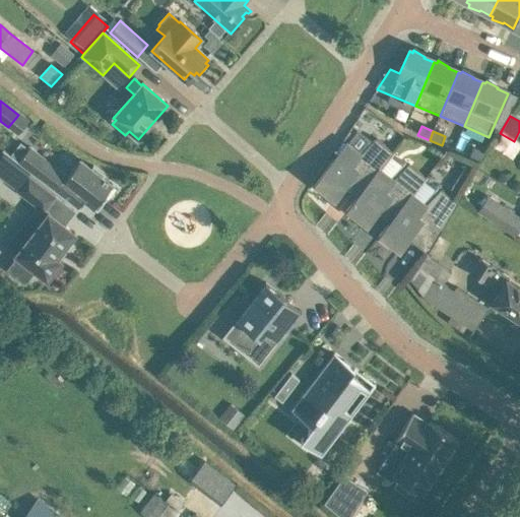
[(343,190),(356,200),(380,172),(393,154),(375,139),(360,156),(346,145),(313,188),(314,189),(325,197),(327,195),(335,200),(343,190)]
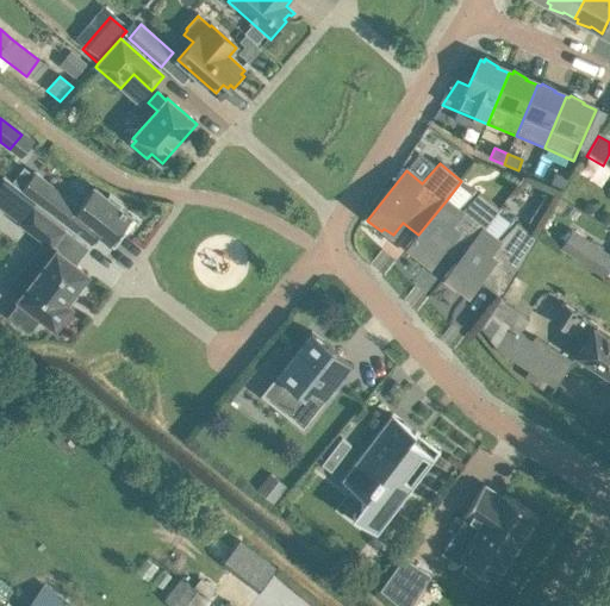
[(131,219),(120,210),(123,206),(110,197),(107,199),(94,189),(79,208),(35,175),(30,180),(20,174),(11,186),(91,248),(98,238),(113,250),(125,236),(120,232),(131,219)]
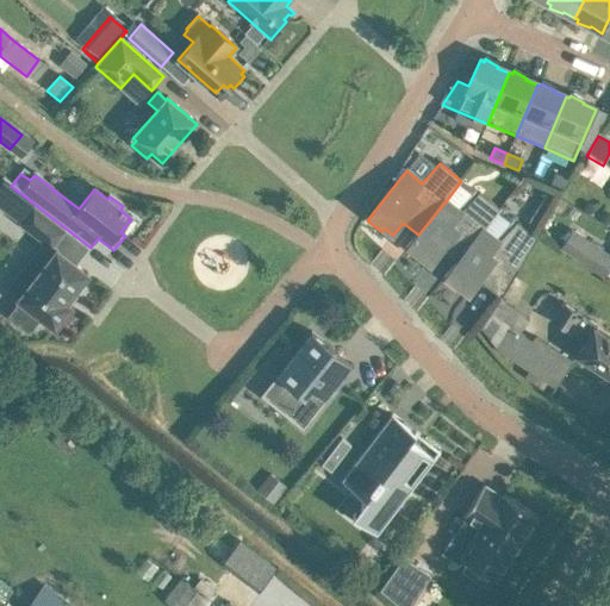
[(551,185),(565,191),(571,181),(555,174),(551,185)]
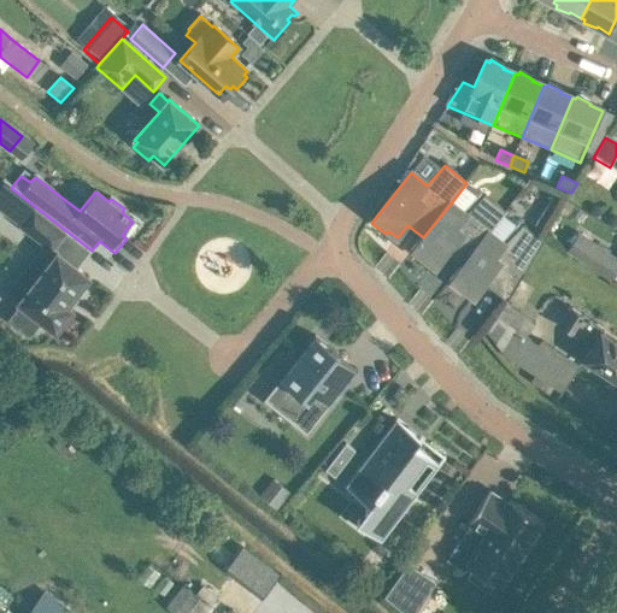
[(3,187),(0,188),(0,211),(4,214),(17,198),(3,187)]
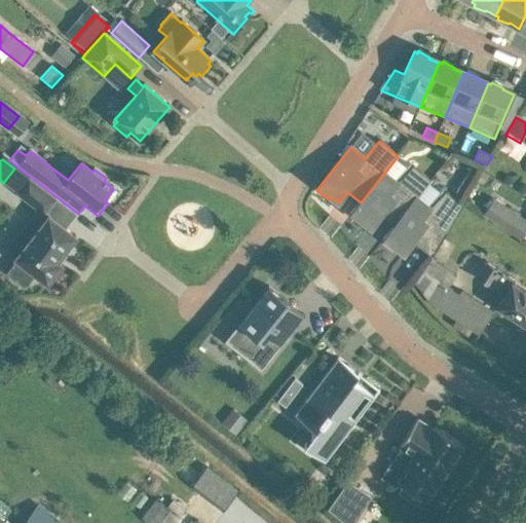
[(384,174),(361,202),(349,216),(350,217),(362,225),(364,223),(372,228),(380,218),(393,227),(416,199),(430,182),(412,166),(397,184),(384,174)]
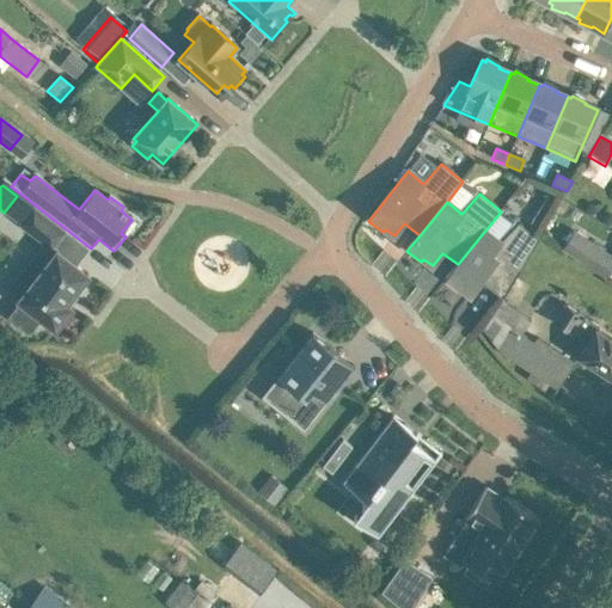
[(53,249),(65,233),(34,209),(20,226),(44,245),(30,264),(31,271),(38,276),(20,300),(19,300),(18,302),(20,304),(20,302),(23,305),(11,319),(30,333),(41,319),(54,329),(55,331),(72,308),(66,304),(87,277),(89,276),(57,252),(56,252),(53,249)]
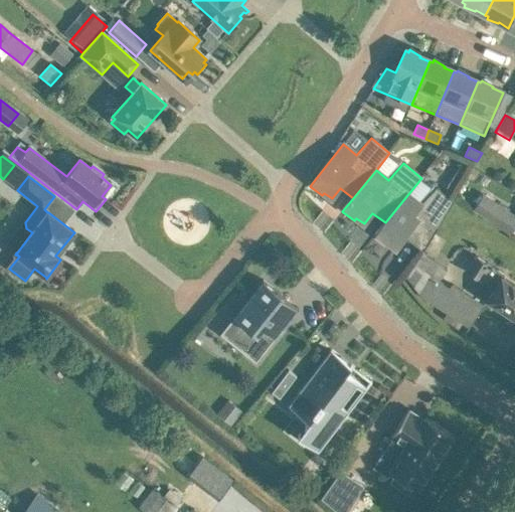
[(407,195),(385,222),(374,236),(375,237),(386,245),(388,243),(396,248),(404,238),(423,252),(454,202),(436,188),(420,205),(407,195)]
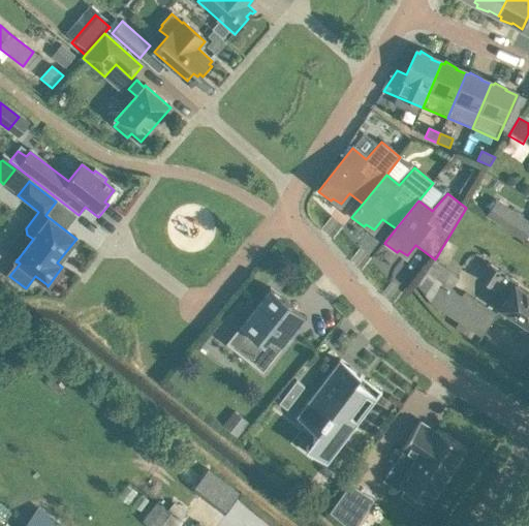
[(487,215),(486,216),(524,242),(528,234),(528,222),(497,200),(487,215)]
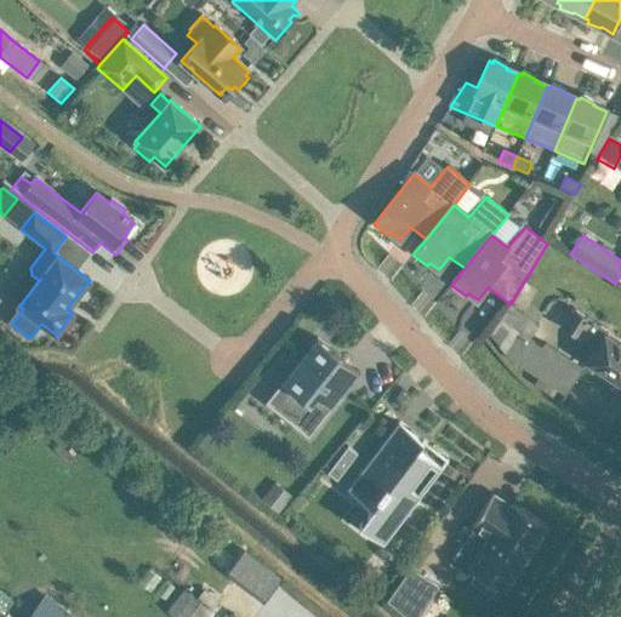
[(512,359),(553,386),(562,372),(539,356),(543,348),(530,340),(540,325),(511,306),(490,336),(512,359)]
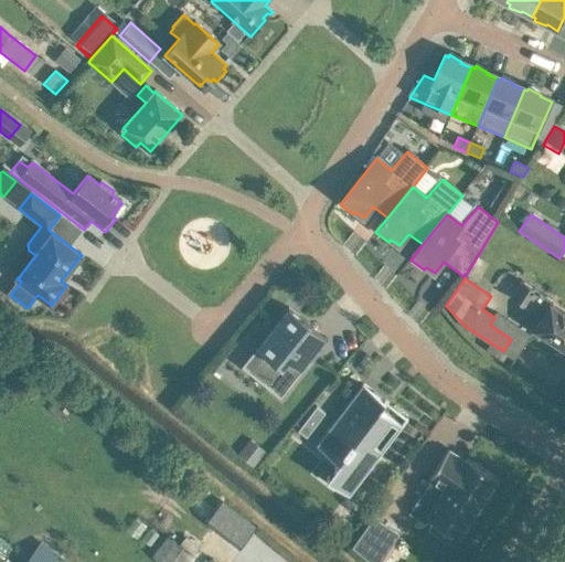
[(534,330),(547,339),(564,349),(564,315),(552,306),(554,303),(521,282),(510,298),(542,319),(534,330)]
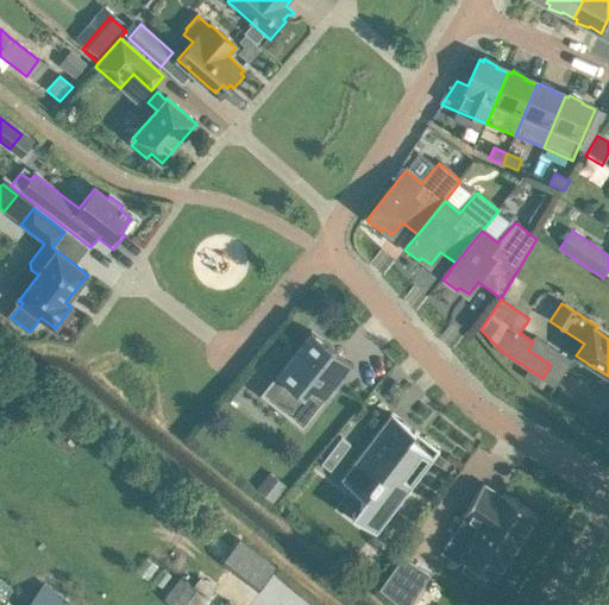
[(286,417),(303,430),(353,367),(312,333),(277,376),(283,379),(270,395),(290,411),(286,417)]
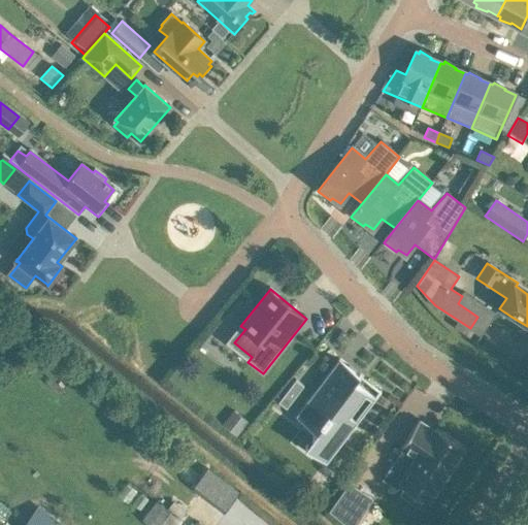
[(295,417),(317,433),(305,449),(326,464),(382,392),(380,391),(375,397),(355,383),(360,375),(339,360),(295,417)]
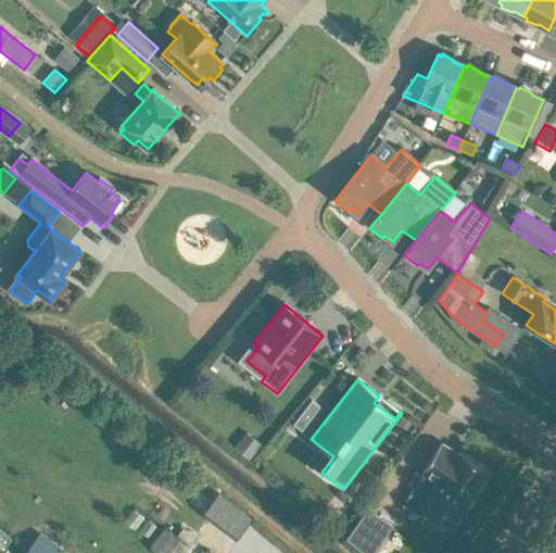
[(293,426),(302,432),(320,409),(312,402),(293,426)]
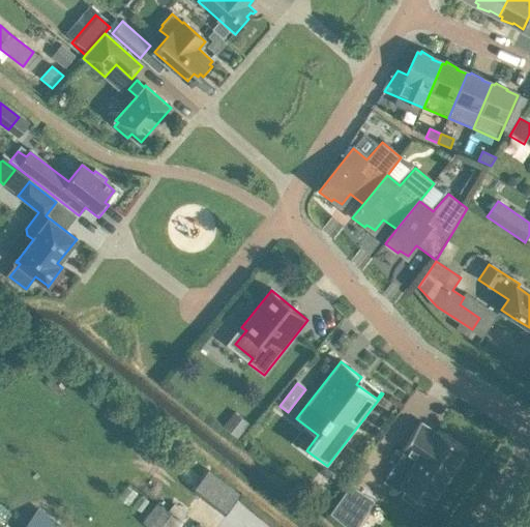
[(431,506),(467,450),(437,432),(436,434),(420,423),(402,451),(405,454),(396,466),(409,474),(401,487),(407,491),(402,498),(419,509),(424,502),(431,506)]
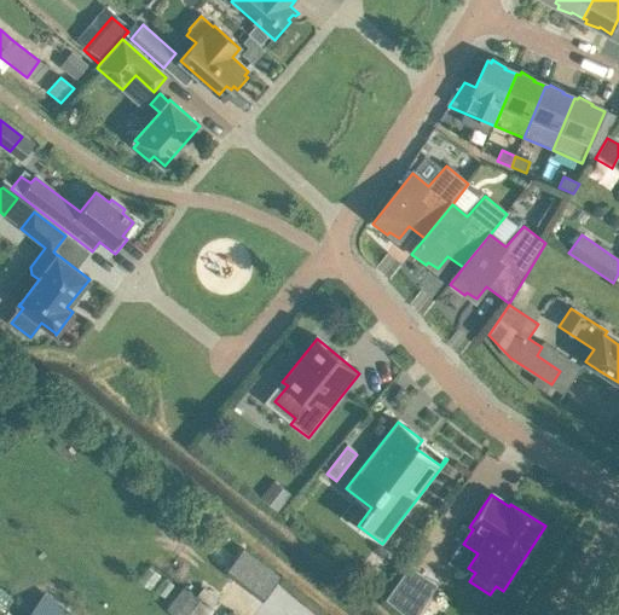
[(409,567),(386,601),(401,614),(418,614),(433,593),(418,584),(423,576),(409,567)]
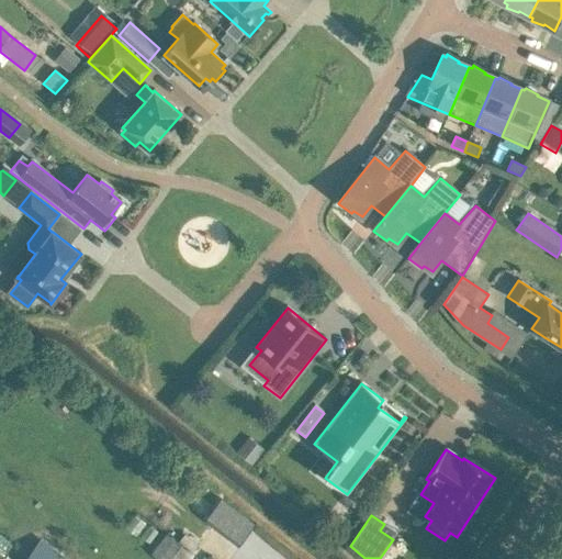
[(167,535),(152,555),(156,558),(189,558),(192,555),(167,535)]
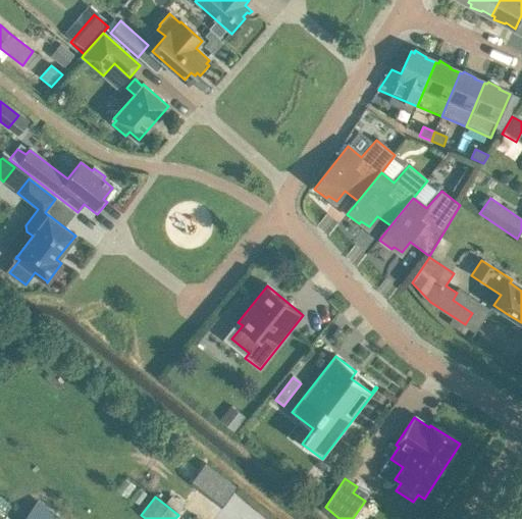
[(57,518),(38,504),(25,518),(57,518)]
